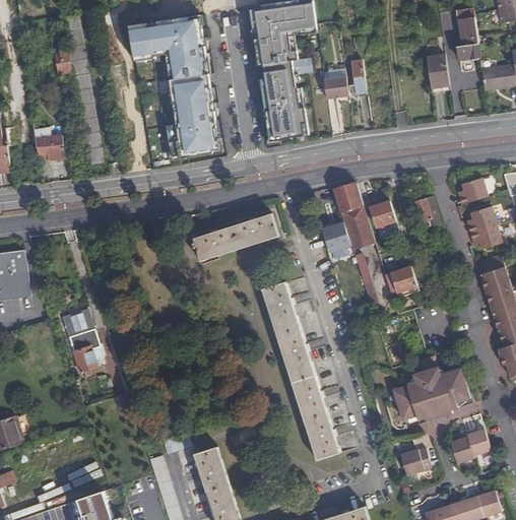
[(18,0),(7,0),(10,13),(20,12),(18,0)]
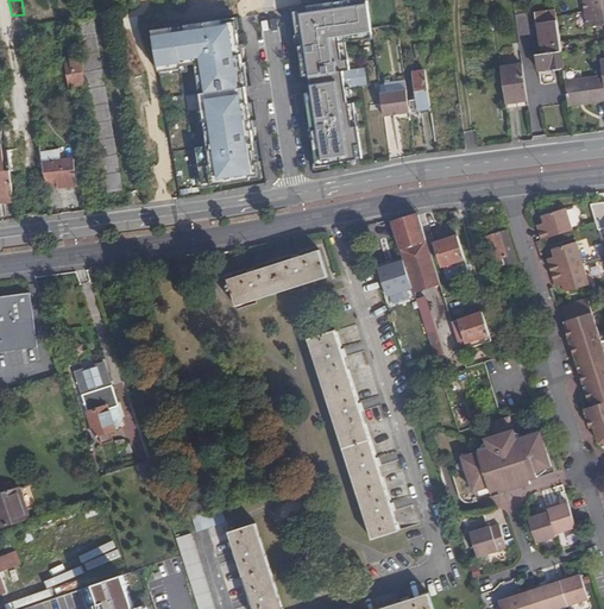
[(38,0),(21,0),(24,14),(41,12),(38,0)]
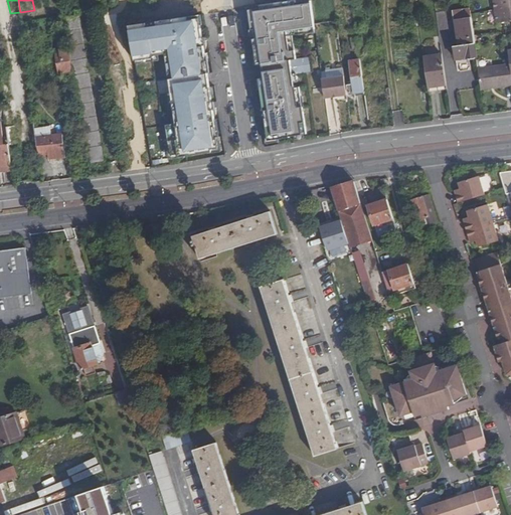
[(315,23),(311,0),(303,0),(249,9),(269,140),(305,132),(298,86),(294,87),(288,33),(316,30),(315,23)]
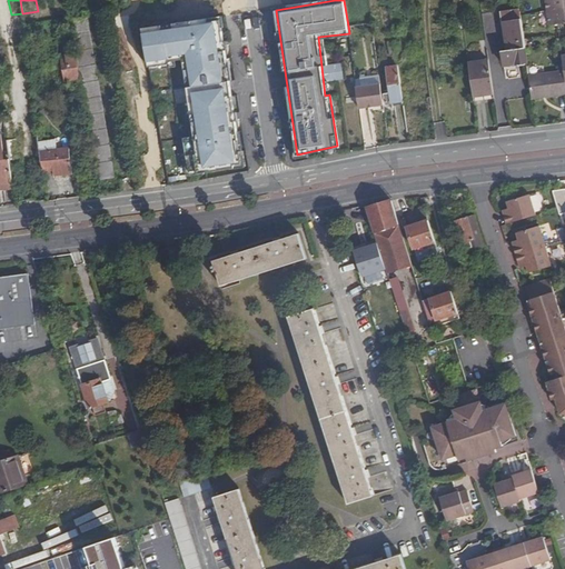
[(564,21),(564,27),(564,6),(545,9),(547,23),(564,21)]
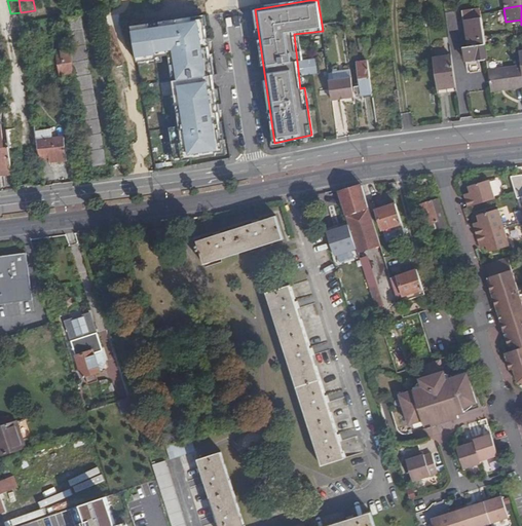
[(477,59),(484,58),(481,34),(478,11),(477,7),(460,10),(461,22),(463,22),(467,46),(462,46),(464,60),(467,60),(477,59)]
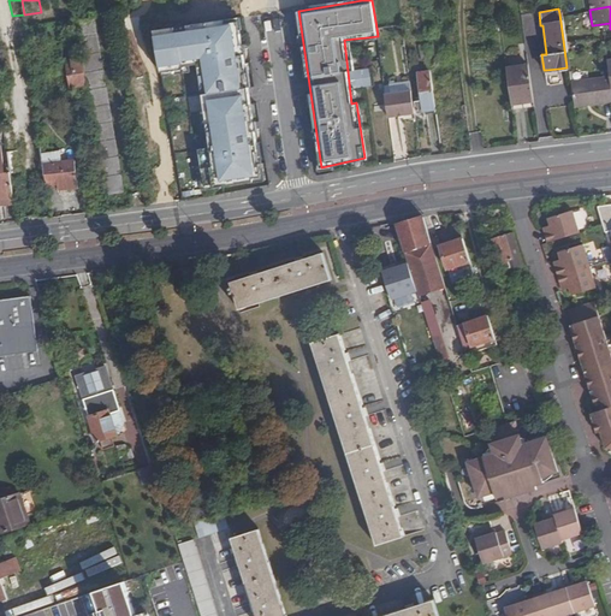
[(94,16),(76,18),(83,59),(88,84),(92,107),(93,114),(94,122),(100,158),(104,177),(105,182),(106,193),(124,189),(120,172),(105,78),(94,16)]
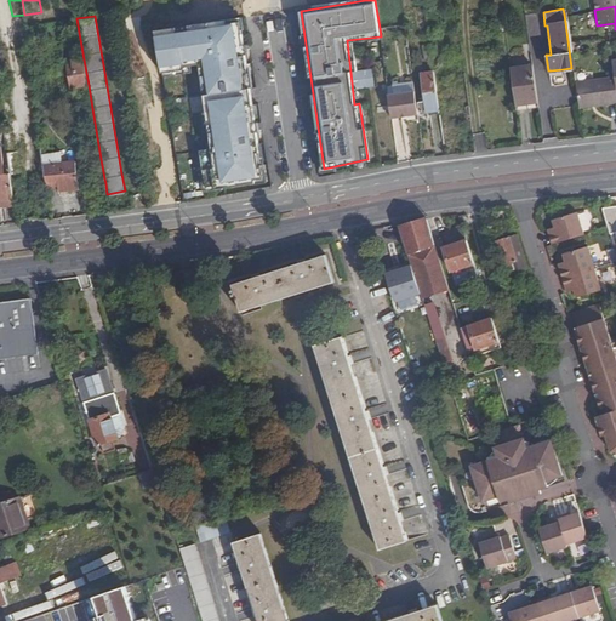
[(240,16),(155,29),(163,72),(200,67),(212,147),(201,149),(209,188),(264,181),(240,16)]
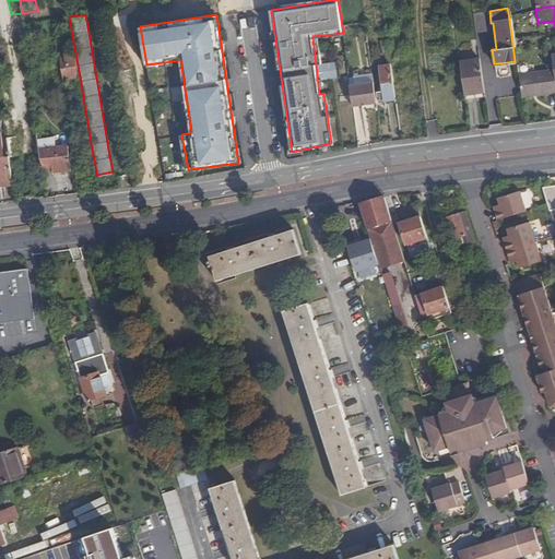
[(66,79),(80,76),(75,54),(61,56),(66,79)]
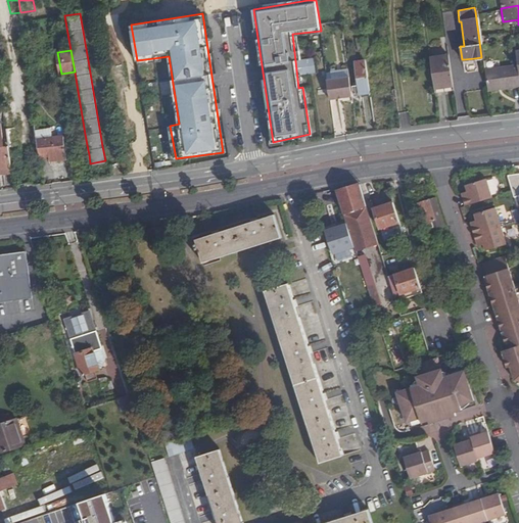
[(432,90),(452,88),(446,54),(427,57),(432,90)]
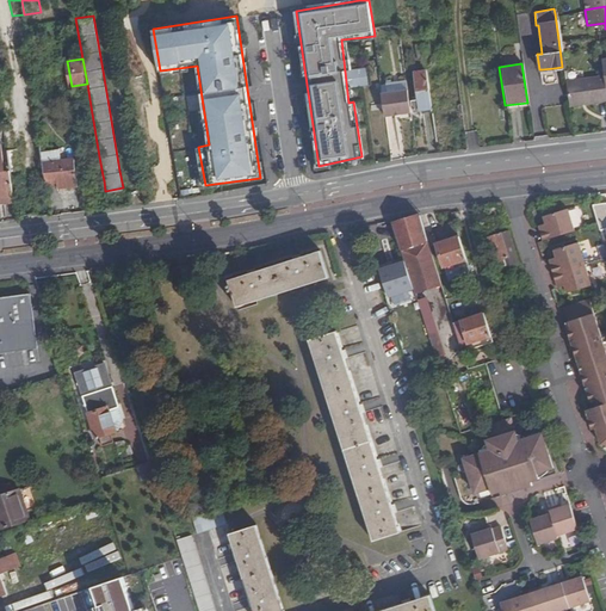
[(554,68),(542,69),(544,81),(556,79),(554,68)]
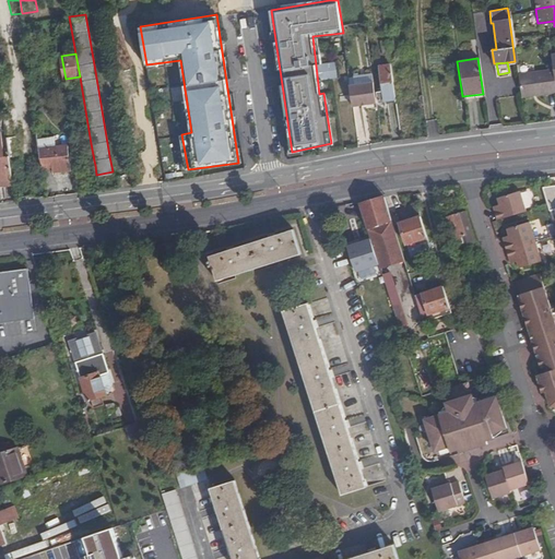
[(379,98),(396,97),(394,96),(391,72),(390,64),(380,66),(384,90),(379,91),(379,98)]
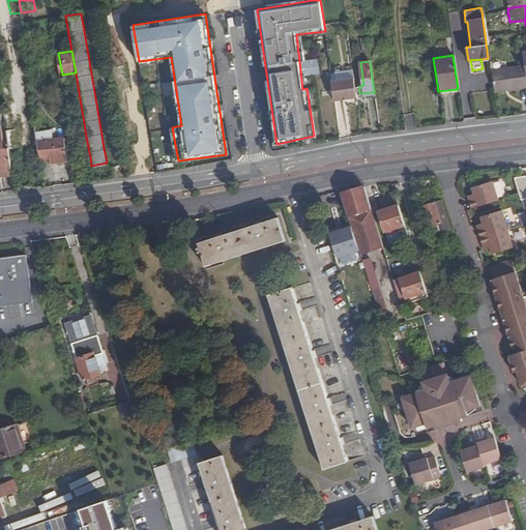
[(502,90),(525,87),(524,77),(522,65),(489,69),(492,87),(502,86),(502,90)]
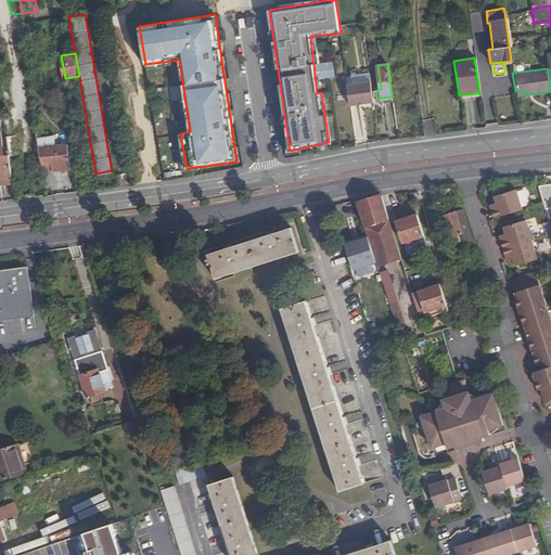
[(402,71),(388,72),(392,95),(406,94),(402,71)]
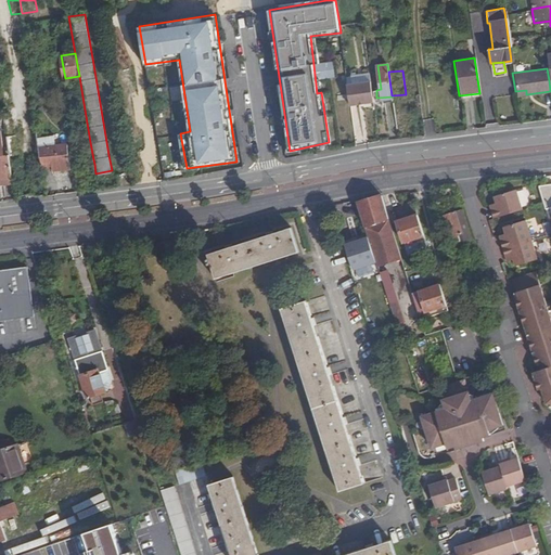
[(349,102),(373,99),(371,79),(347,81),(349,102)]
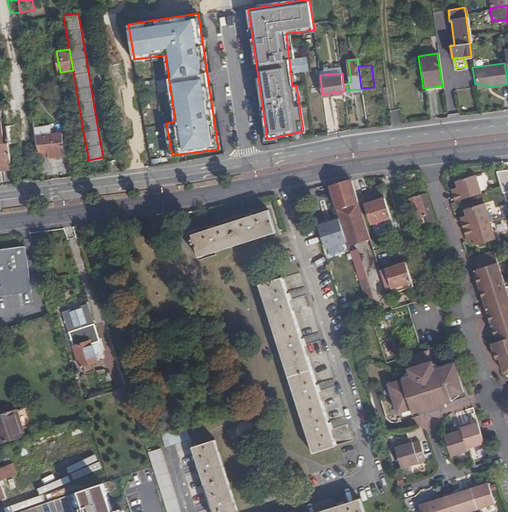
[(423,95),(443,92),(442,86),(423,88),(423,95)]
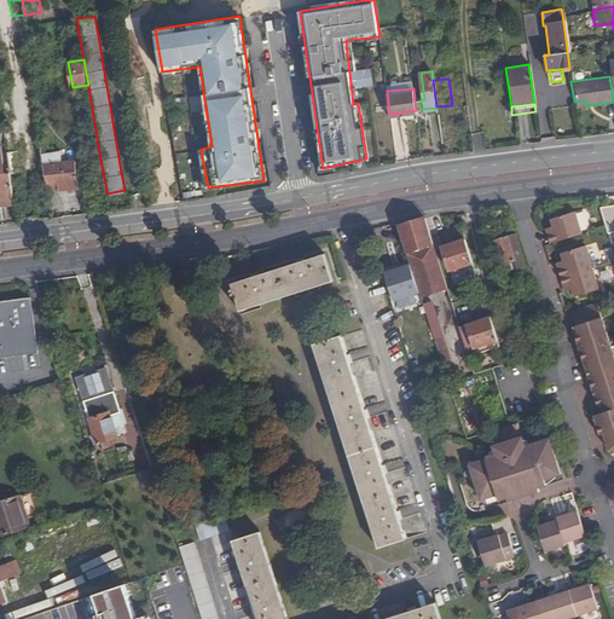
[(80,125),(94,122),(93,115),(79,117),(80,125)]
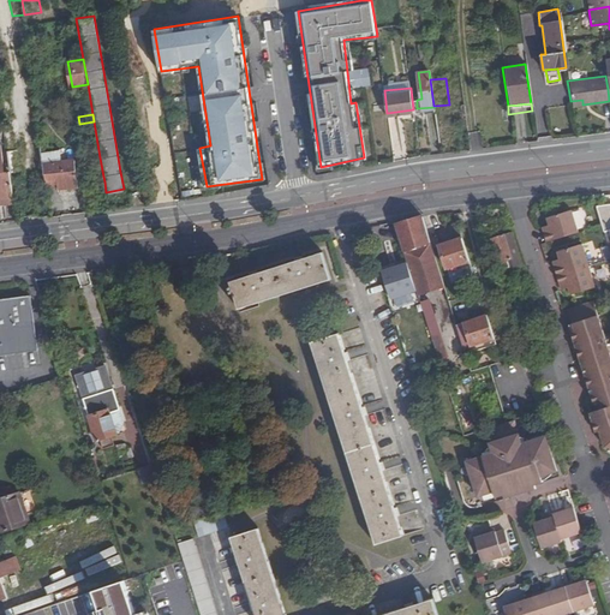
[(10,169),(12,181),(46,178),(43,162),(41,145),(7,149),(10,169)]
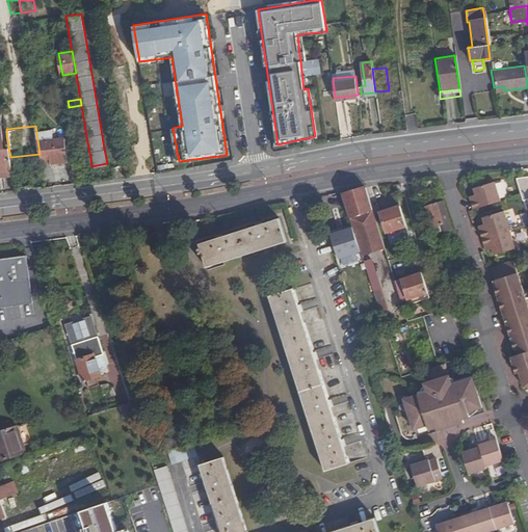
[(0,173),(11,171),(10,157),(8,147),(5,148),(2,131),(0,131),(0,173)]
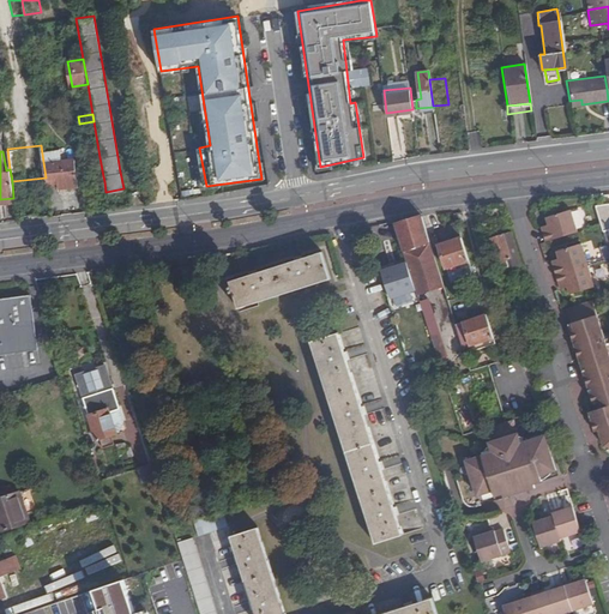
[(103,176),(100,157),(80,161),(84,179),(85,187),(95,186),(95,182),(104,181),(103,176)]
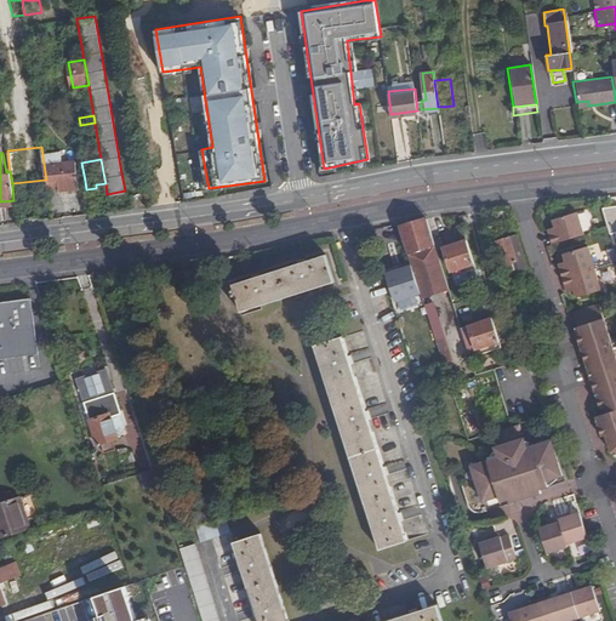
[(74,160),(44,164),(46,180),(46,186),(58,183),(58,189),(78,187),(74,160)]
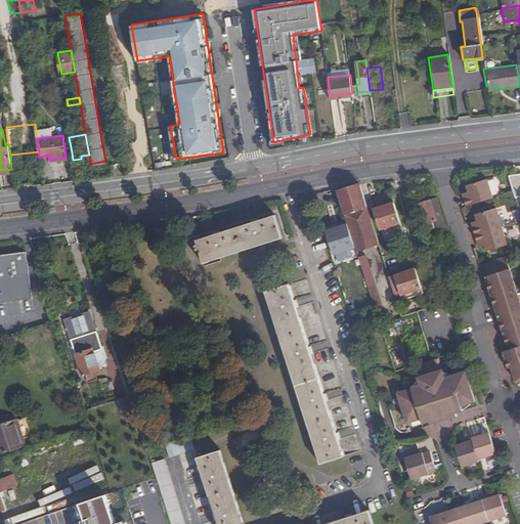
[(519,177),(508,181),(518,217),(519,216),(519,177)]
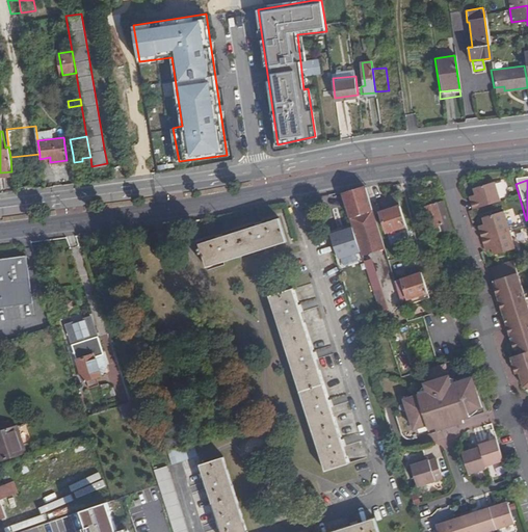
[(493,183),(482,186),(489,206),(499,203),(493,183)]
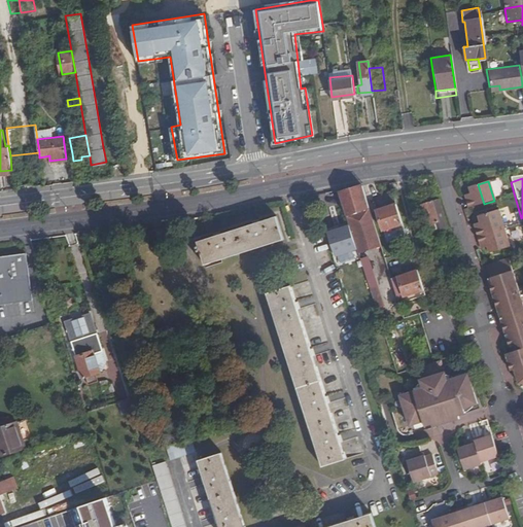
[(467,209),(484,204),(478,184),(467,188),(469,194),(466,195),(468,200),(464,201),(467,209)]
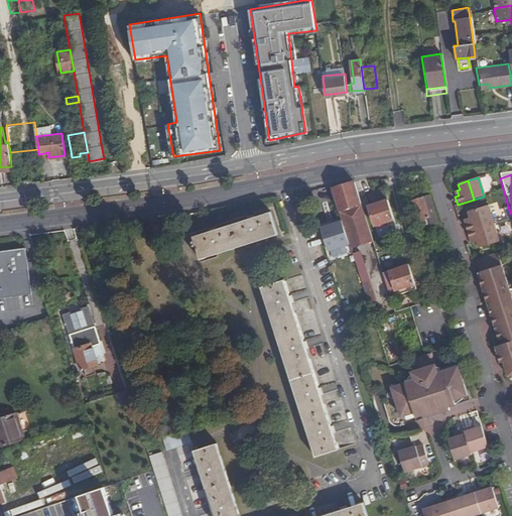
[(338,216),(361,209),(352,182),(330,189),(333,200),(338,216)]
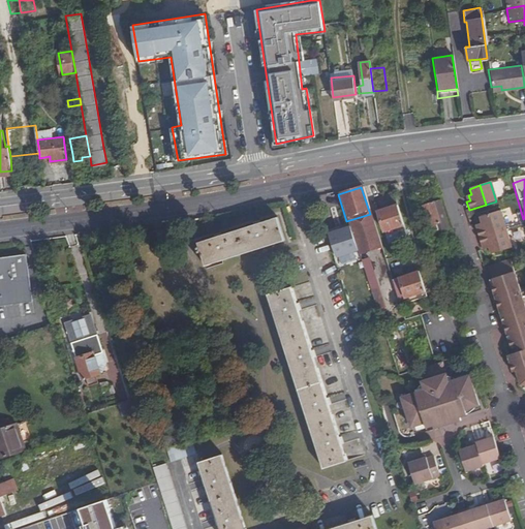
[(438,237),(448,234),(437,199),(421,206),(427,225),(434,223),(438,237)]
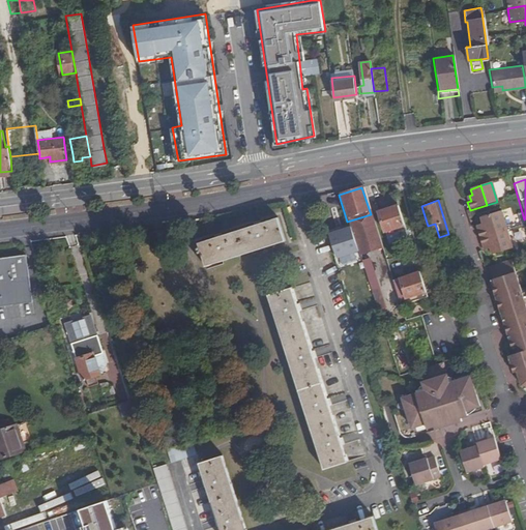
[(326,230),(347,223),(347,222),(342,205),(320,212),(326,230)]
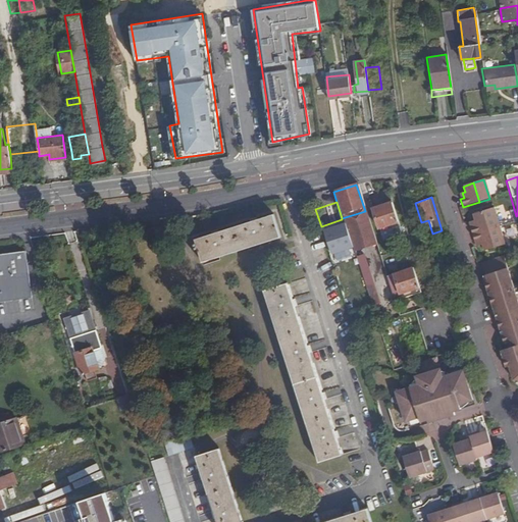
[(377,228),(396,222),(390,203),(371,209),(377,228)]
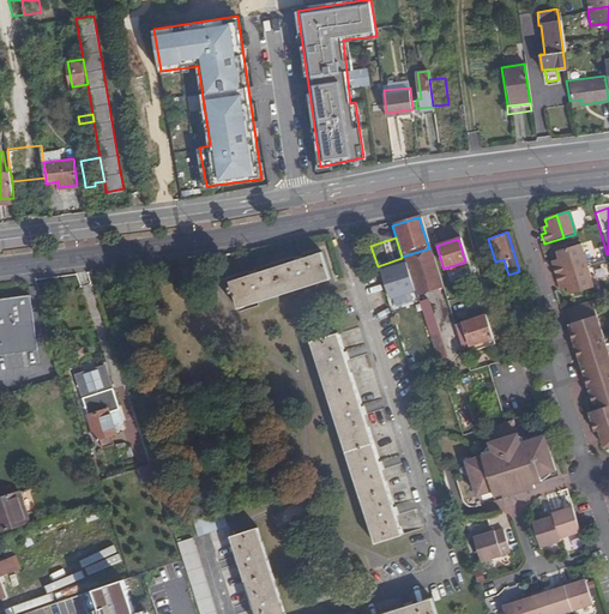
[(579,245),(567,250),(574,270),(586,266),(579,245)]
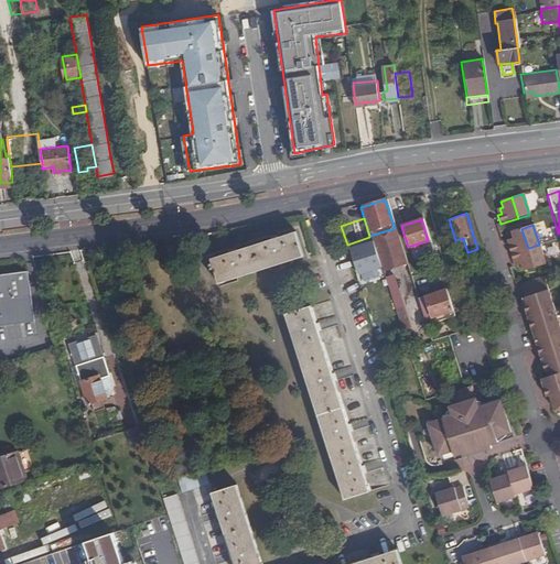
[(397,235),(395,228),(369,236),(369,237),(379,266),(380,271),(406,263),(397,235)]
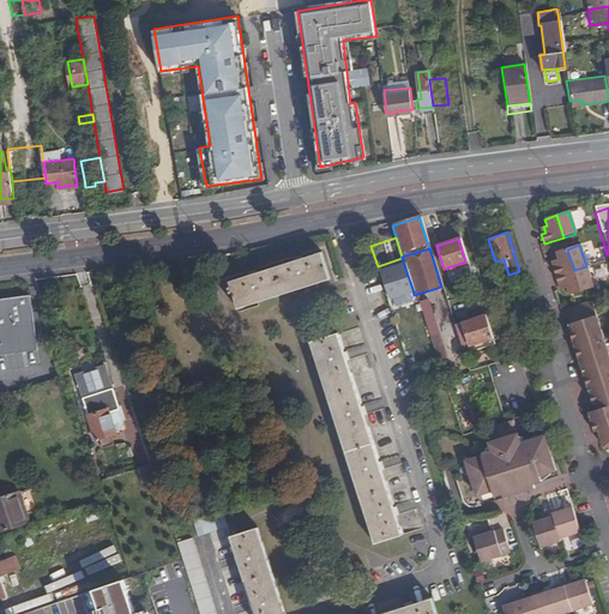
[(553,269),(555,276),(574,270),(567,250),(555,253),(558,260),(554,262),(556,268),(553,269)]
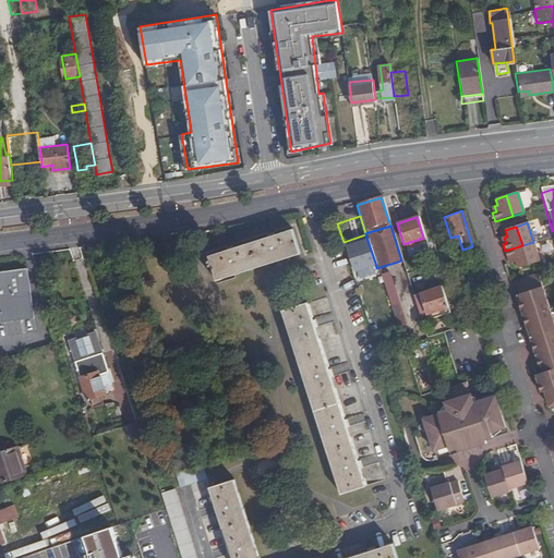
[(214,280),(297,254),(289,230),(206,256),(214,280)]
